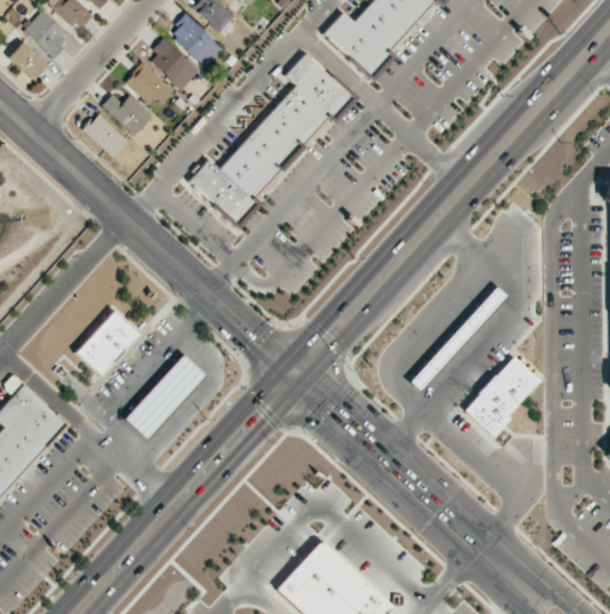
[(94,16),(77,0),(48,0),(47,1),(80,31),(94,16)]
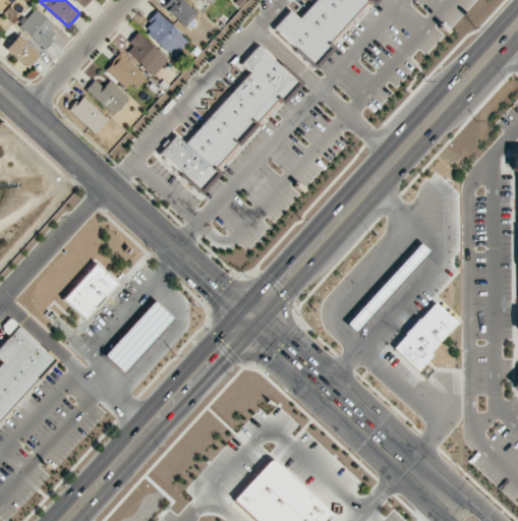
[(184,0),(170,0),(165,6),(187,27),(200,14),(184,0)]
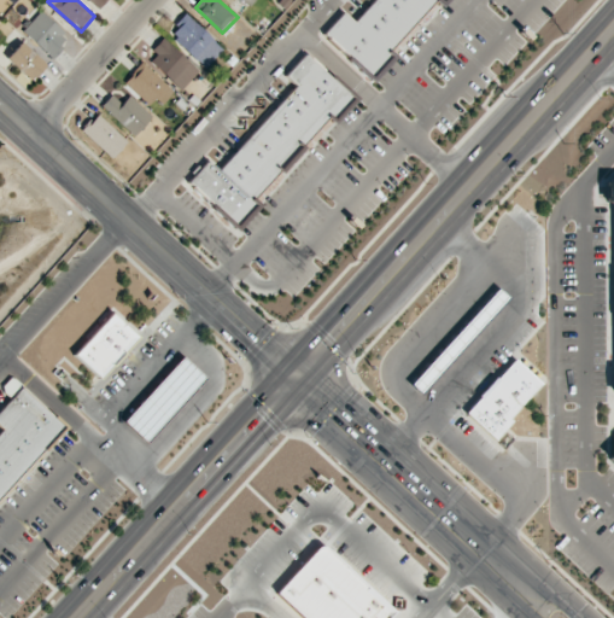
[(376,0),(356,23),(345,12),(327,33),(373,74),(438,3),(442,6),(446,0),(376,0)]
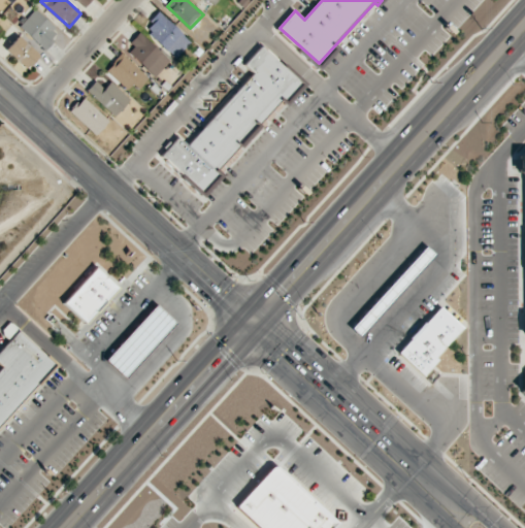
[(22,27),(46,50),(62,33),(38,10),(22,27)]
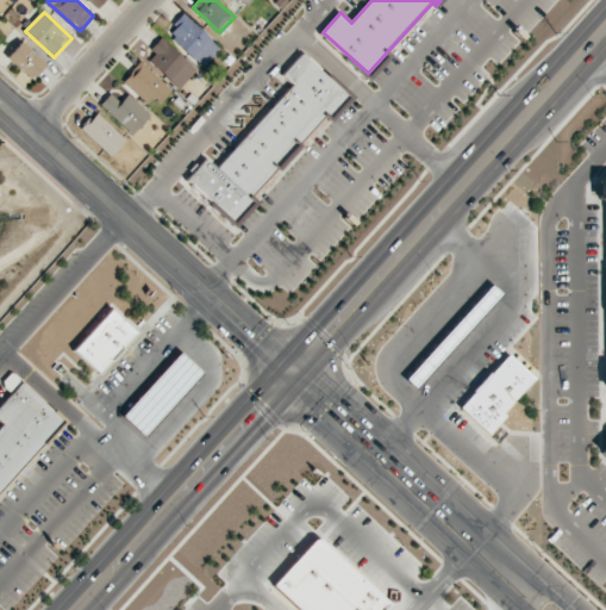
[(169,33),(206,68),(224,48),(187,14),(169,33)]
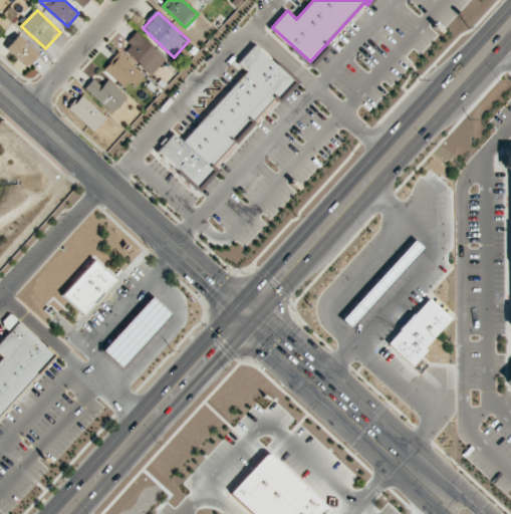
[(134,45),(128,51),(154,75),(168,58),(138,31),(130,41),(134,45)]
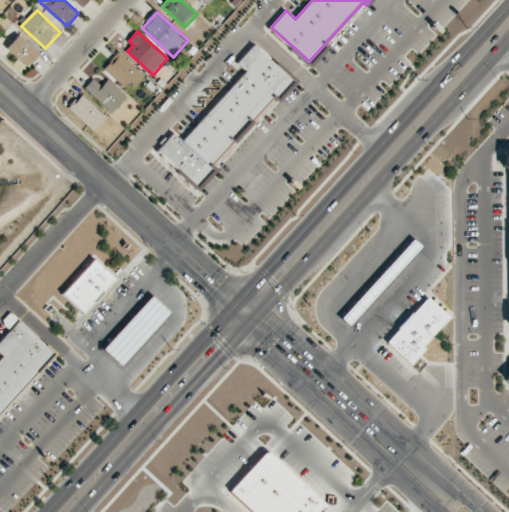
[(28,67),(40,53),(20,35),(8,49),(28,67)]
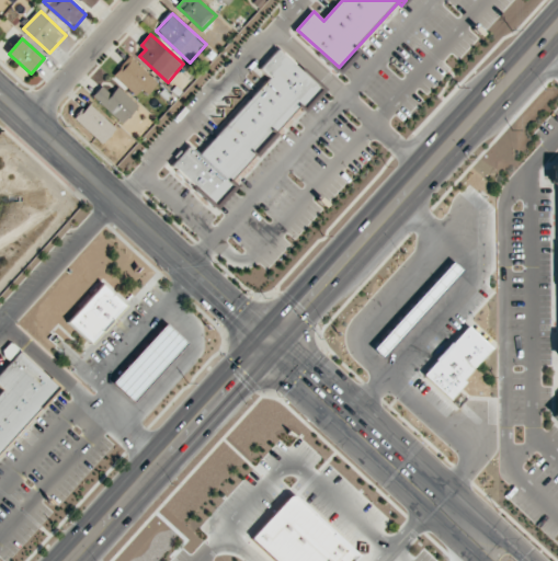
[(172,165),(214,204),(302,110),(305,113),(326,91),(280,49),(261,69),(271,78),(201,155),(191,146),(172,165)]
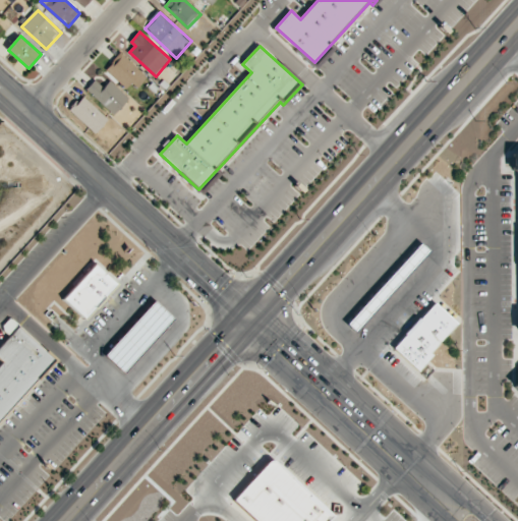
[(128,89),(133,82),(138,88),(149,76),(123,53),(108,69),(128,89)]
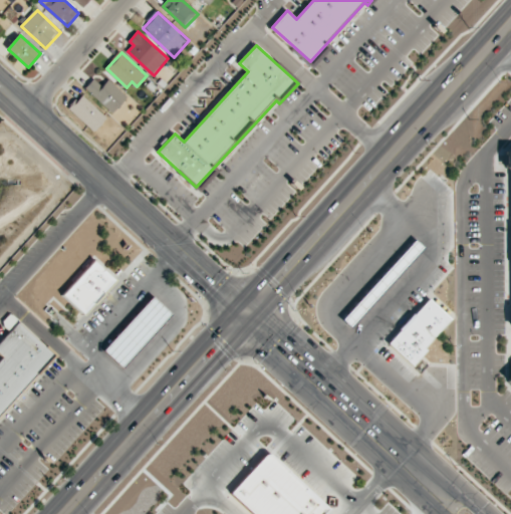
[(130,96),(110,79),(103,86),(95,79),(87,88),(114,112),(130,96)]
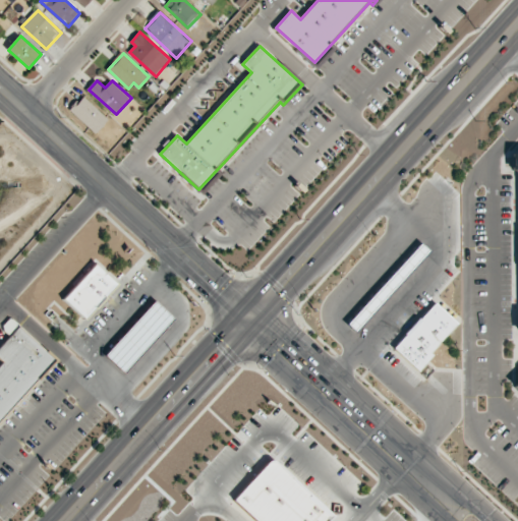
[(97,133),(110,119),(84,96),(72,110),(97,133)]
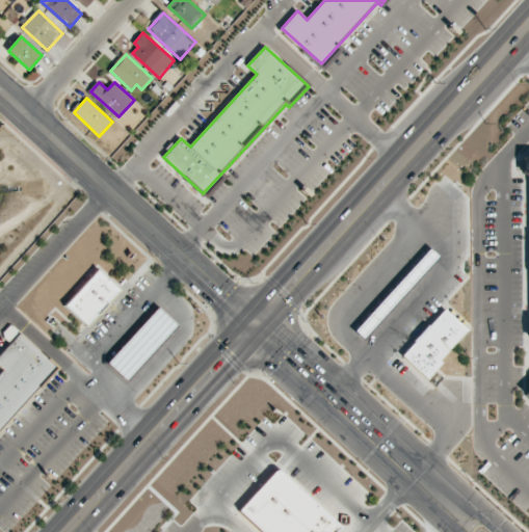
[(64,304),(86,326),(122,291),(100,268),(64,304)]
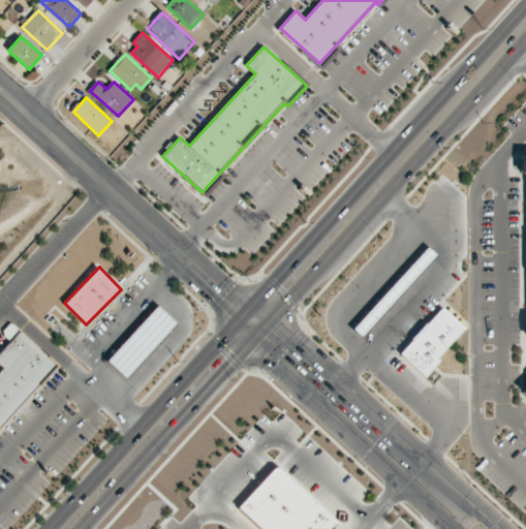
[(106,361),(126,380),(179,323),(158,305),(106,361)]
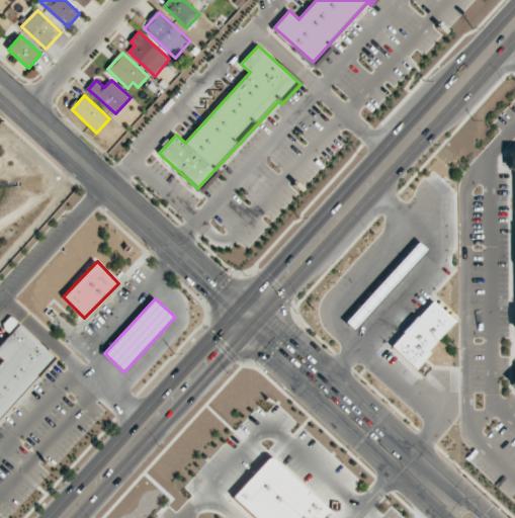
[(456,322),(433,300),(393,345),(418,368),(432,353),(429,351),(456,322)]
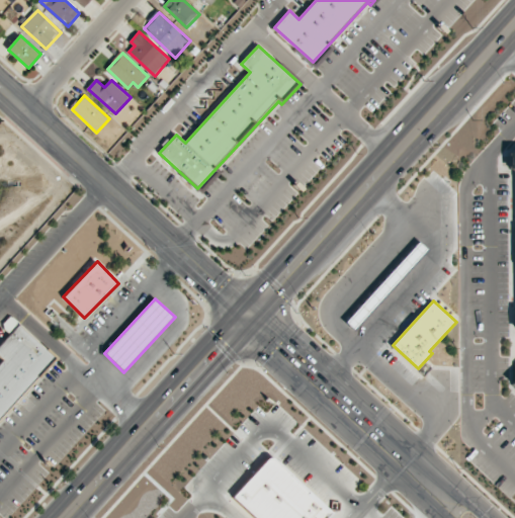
[(0,421),(57,358),(18,324),(0,345),(0,358),(2,360),(0,362),(0,421)]
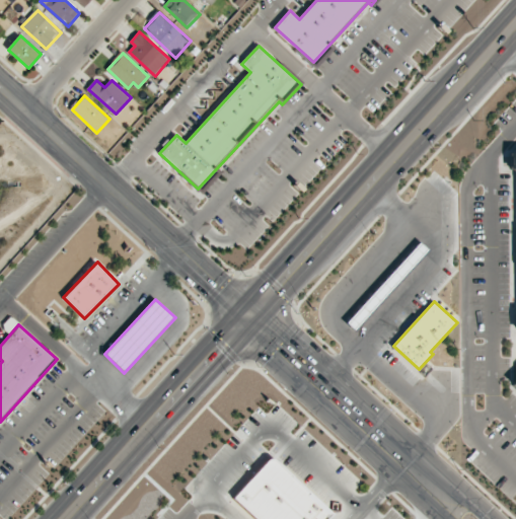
[(327,518),(334,513),(272,456),(234,498),(258,518),(327,518)]
